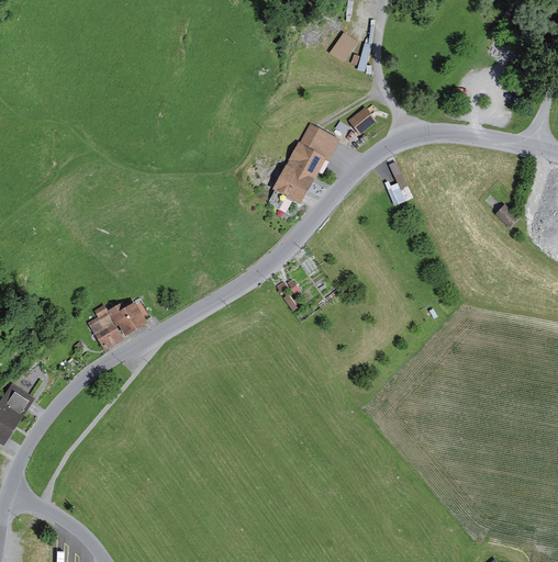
[(342,57),(355,36),(341,26),(327,48),(342,57)]
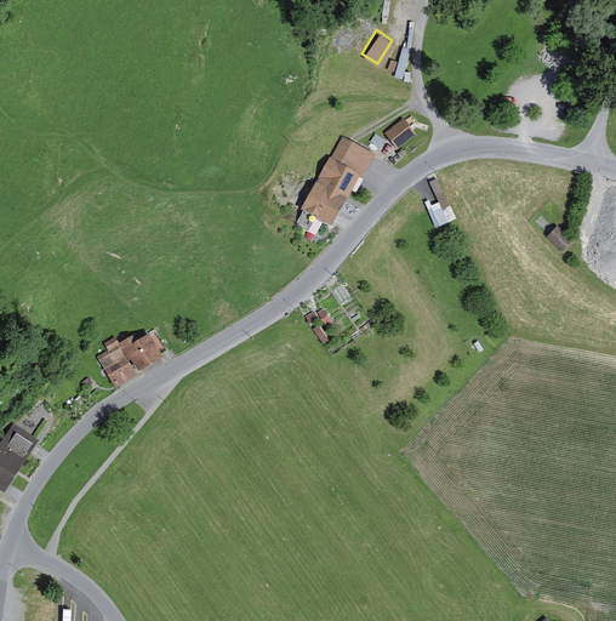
[(411,134),(399,120),(385,135),(397,147),(411,134)]
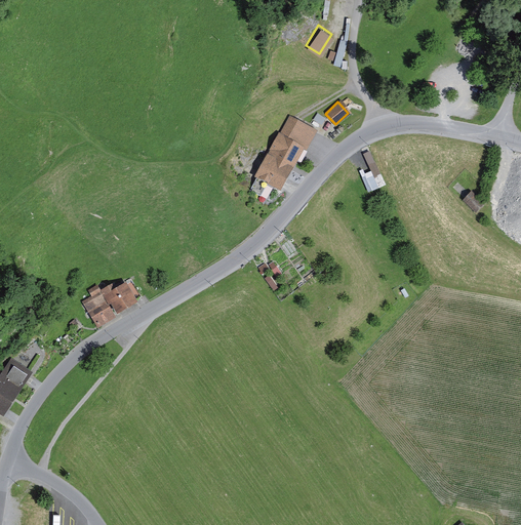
[(316,132),(294,118),(252,182),(275,196),(316,132)]
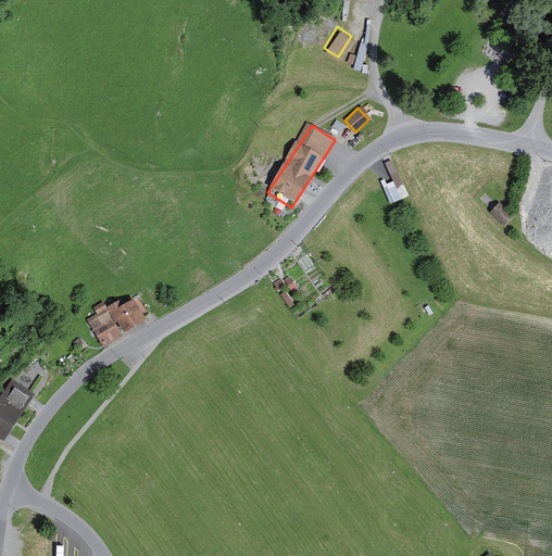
[(391,178),(381,181),(388,198),(405,191),(396,166),(388,169),(391,178)]
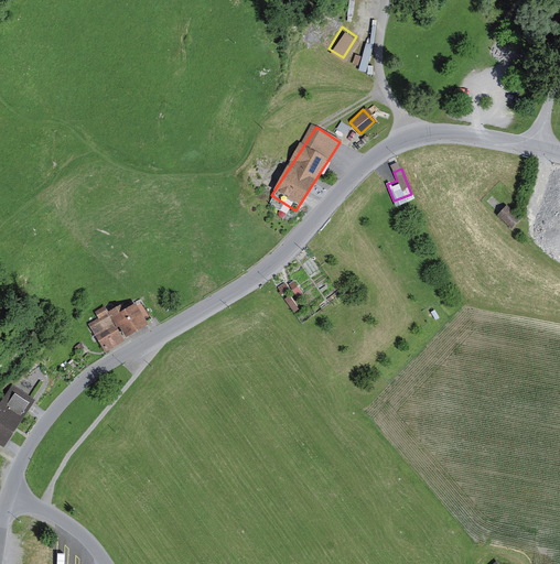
[(494,217),(508,230),(518,219),(504,206),(494,217)]
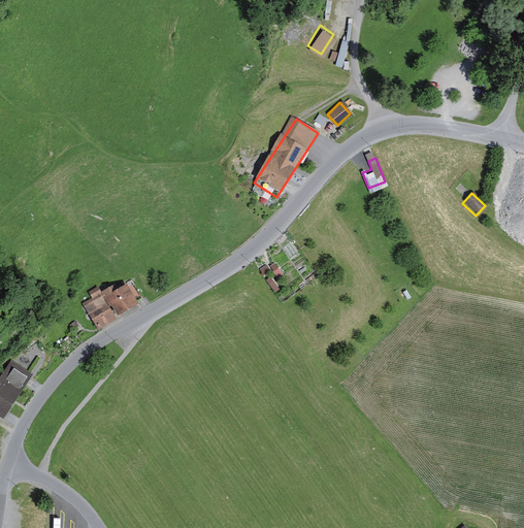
[(137,303),(125,283),(85,307),(97,328),(137,303)]
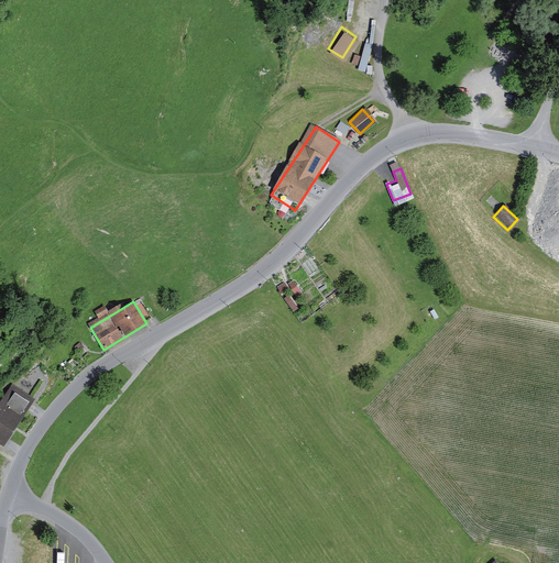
[(32,403),(15,392),(0,412),(0,442),(2,443),(32,403)]
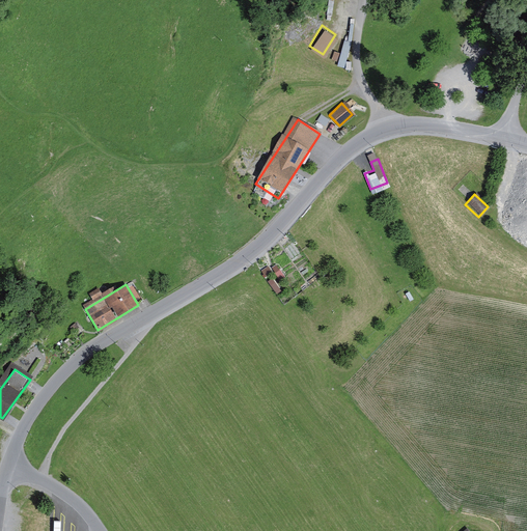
All buildings are outlined.
